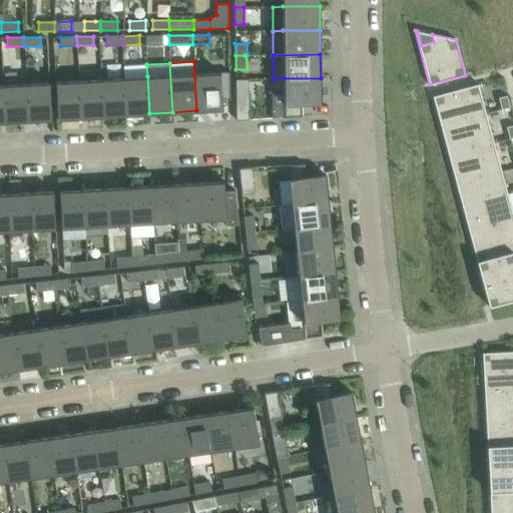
[(146,64),(123,65),(124,78),(126,114),(149,113),(147,76),(146,64)]
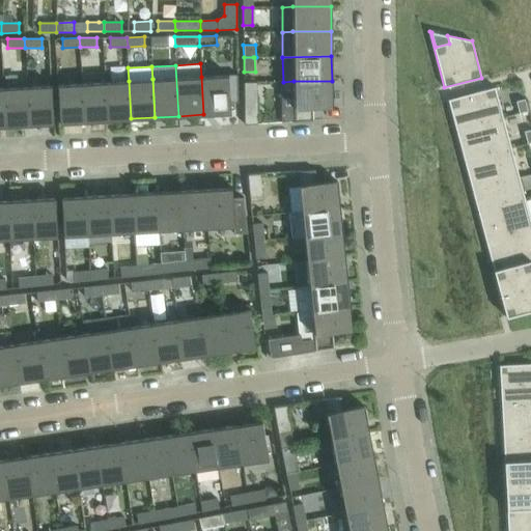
[(228,75),(201,77),(203,114),(230,113),(229,103),(238,102),(236,75),(228,75)]
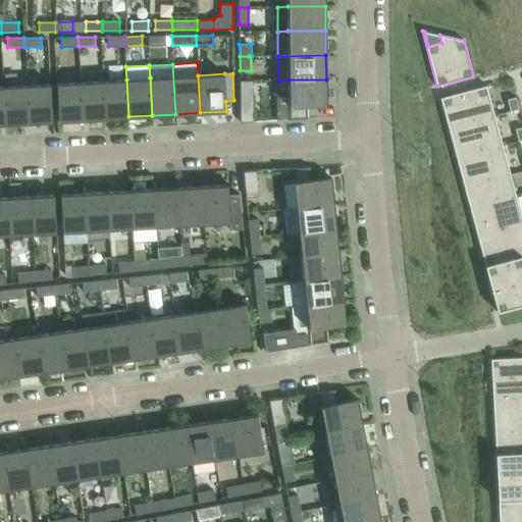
[(126,80),(103,81),(105,118),(128,116),(126,80)]
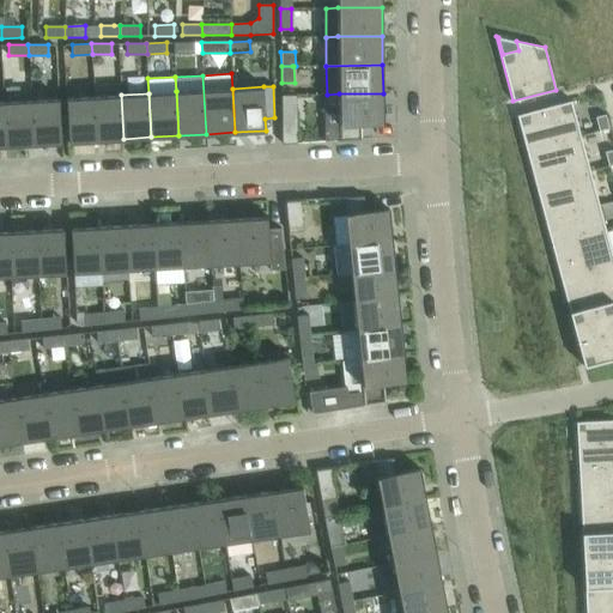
[(327,95),(323,95),(325,141),(360,139),(360,125),(383,125),(383,93),(339,93),(327,95)]
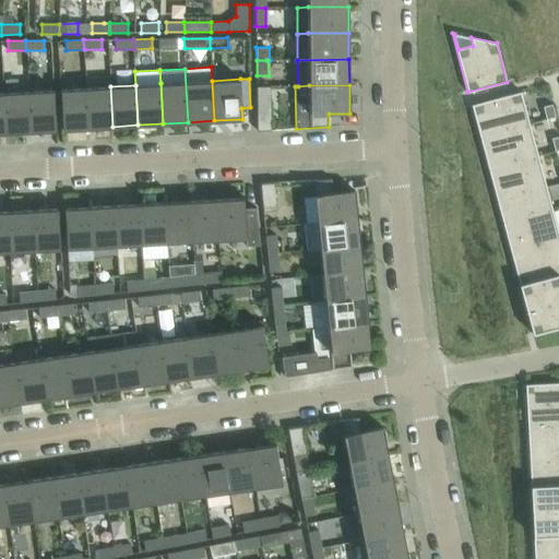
[(110,86),(85,87),(87,128),(113,127),(110,86)]
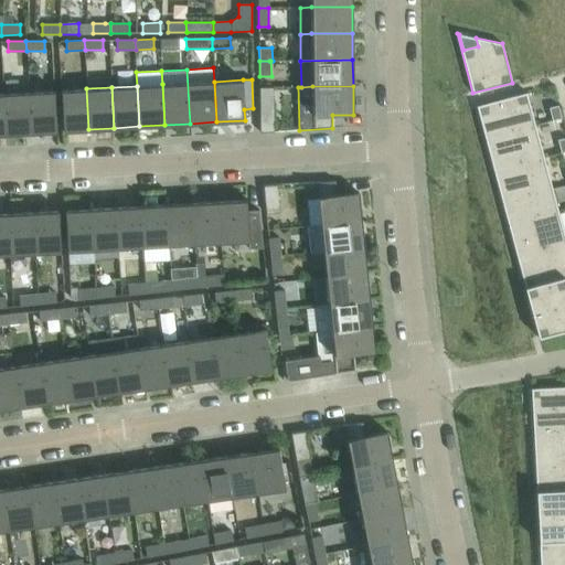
[(259,132),(274,131),(273,87),(259,87),(258,87),(259,132)]
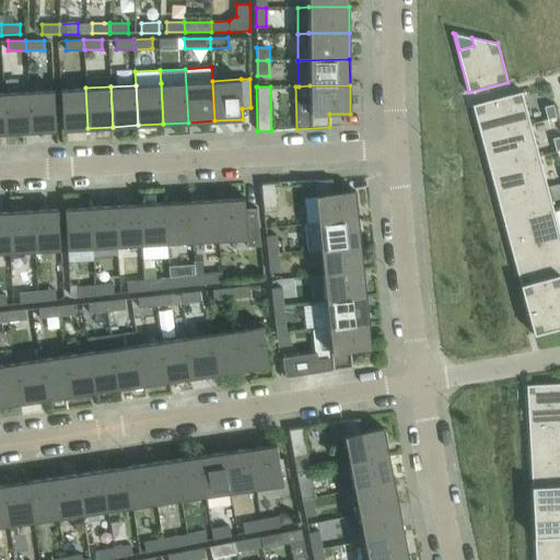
[(85,88),(60,90),(62,130),(88,128),(85,88)]
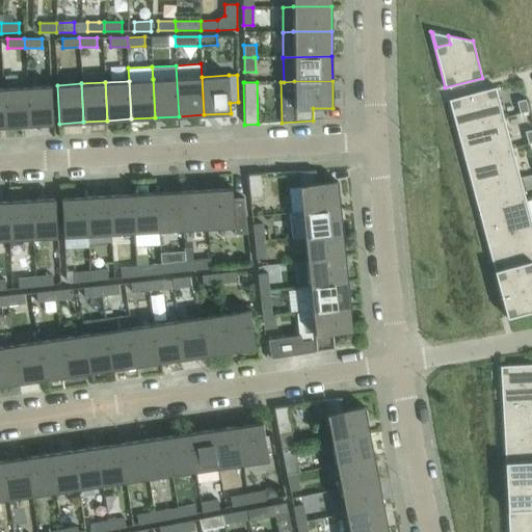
[(51,85),(27,87),(29,125),(53,124),(51,85)]
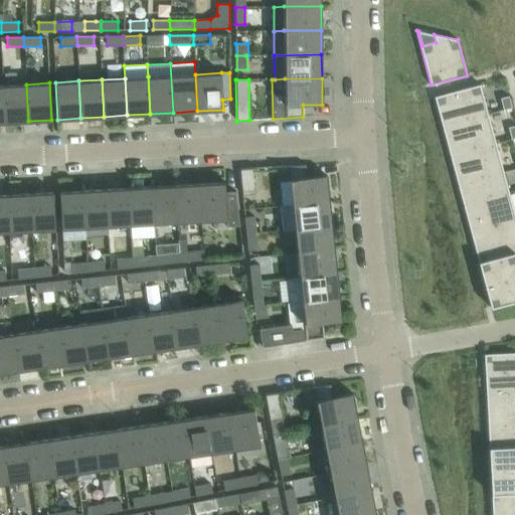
[(6,123),(28,121),(26,84),(3,86),(6,123)]
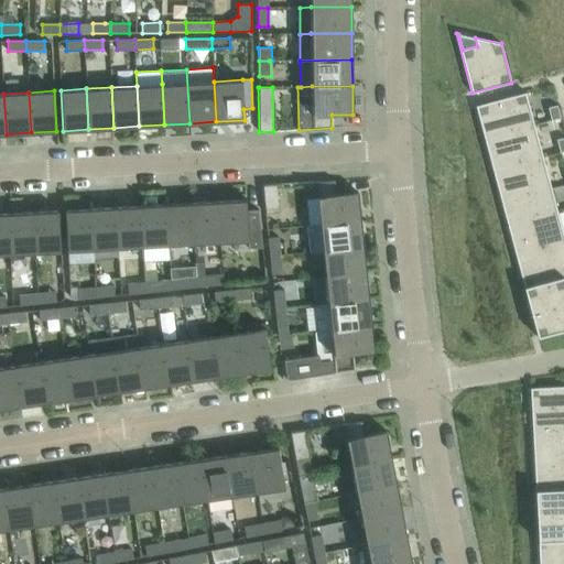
[(475,106),(484,139),(534,126),(525,93),(475,106)]
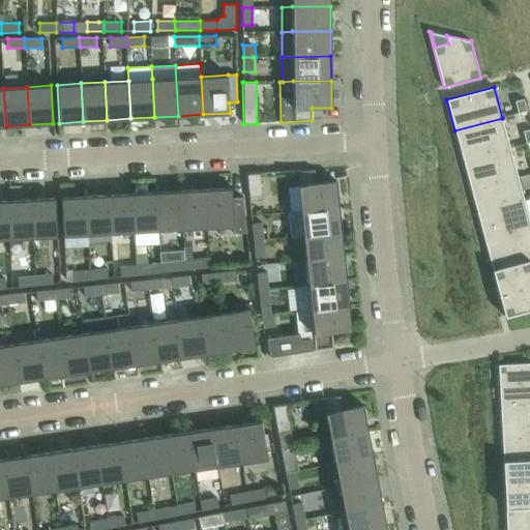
[(514,101),(518,113),(526,111),(523,98),(514,101)]
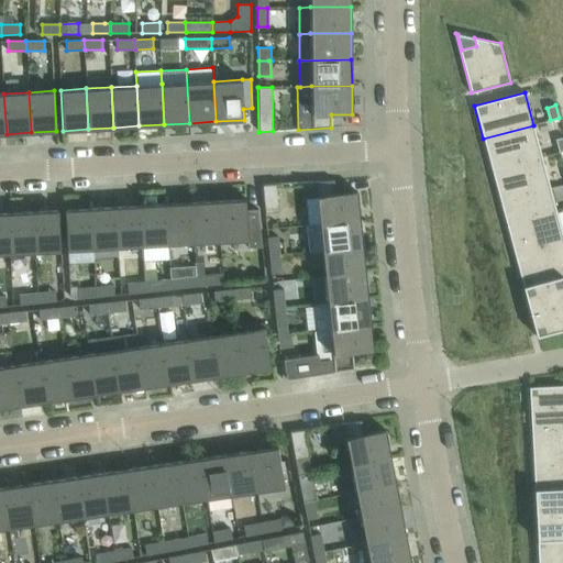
[(483,139),(492,170),(541,157),(533,125),(483,139)]
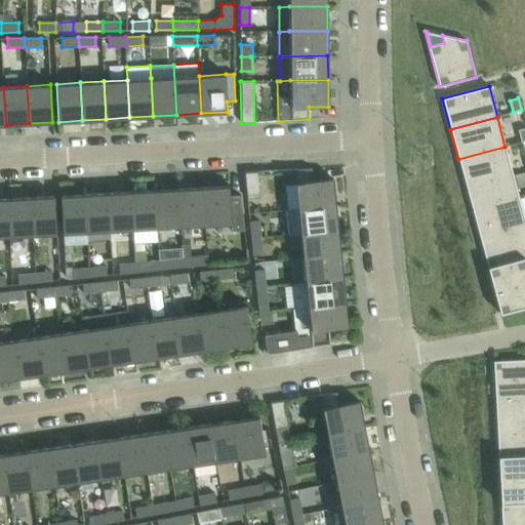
[(505,147),(458,159),(467,189),(513,176),(505,147)]
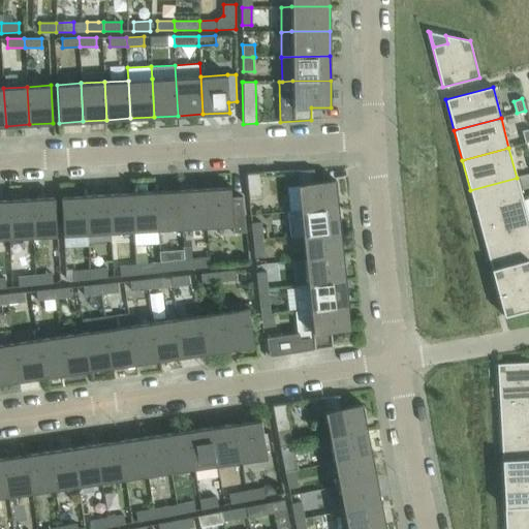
[(293,170),(293,172),(296,170),(300,211),(338,207),(335,180),(315,182),(314,169),(293,170)]
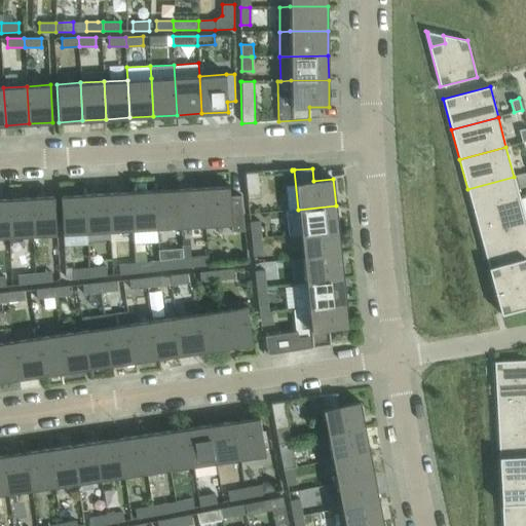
[(245,173),(248,198),(261,197),(258,172),(245,173)]
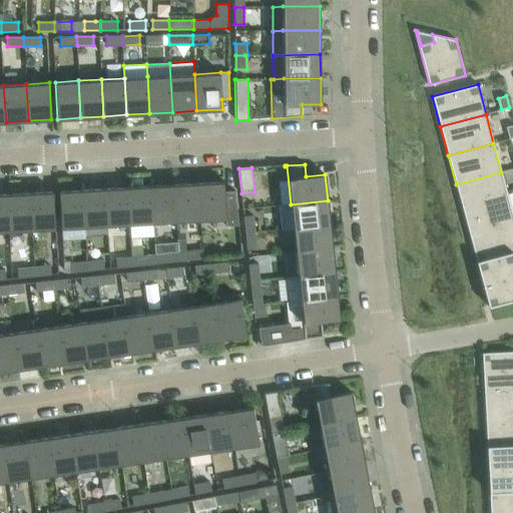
[(456,184),(461,203),(506,191),(501,172),(456,184)]
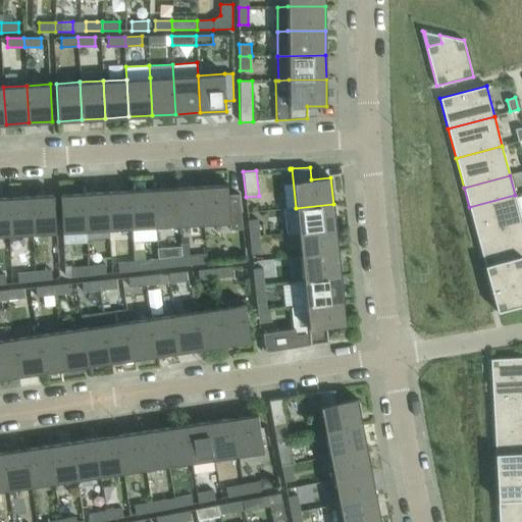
[(227,185),(201,186),(204,223),(229,221),(229,229),(243,229),(239,194),(228,195),(227,185)]
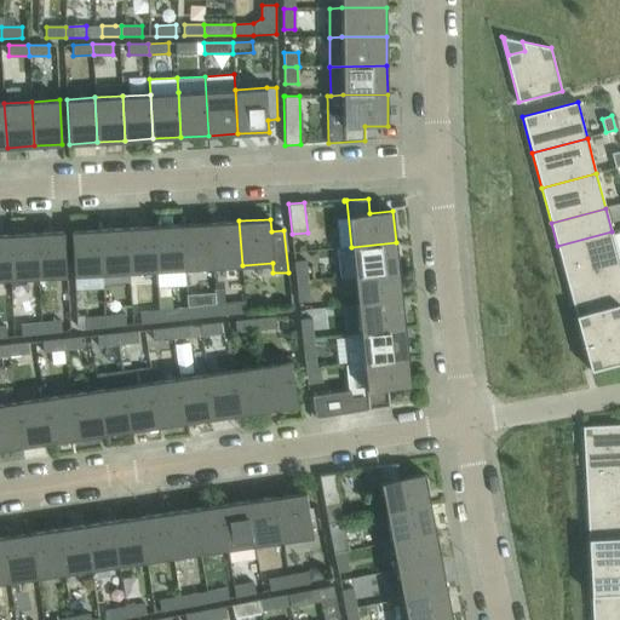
[(213,267),(242,265),(239,220),(210,223),(213,267)]
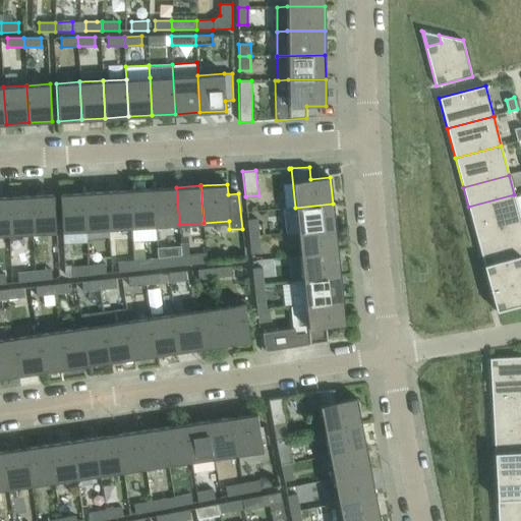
[(176,187),(154,188),(156,226),(179,224),(176,187)]
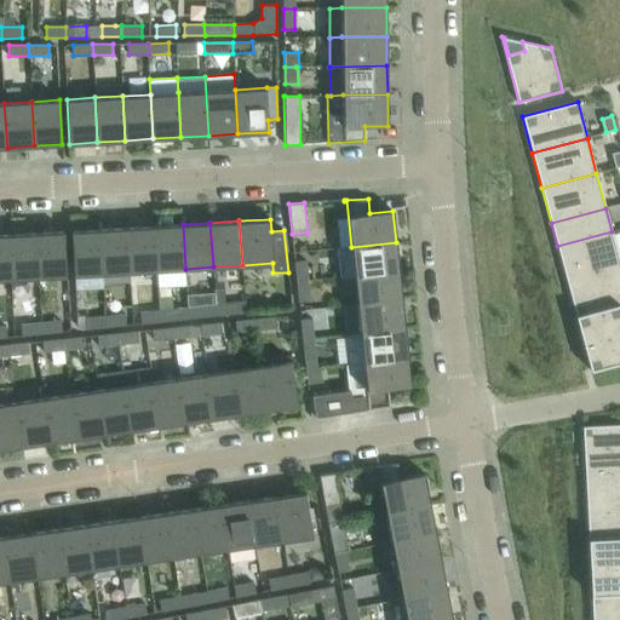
[(183,224),(155,225),(158,270),(185,269),(183,224)]
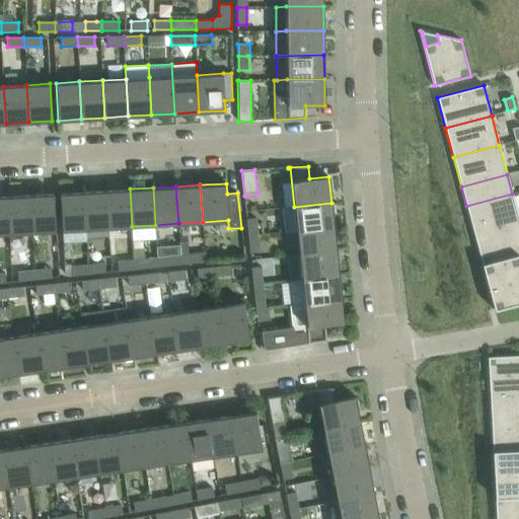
[(108,227),(132,226),(130,189),(106,191),(108,227)]
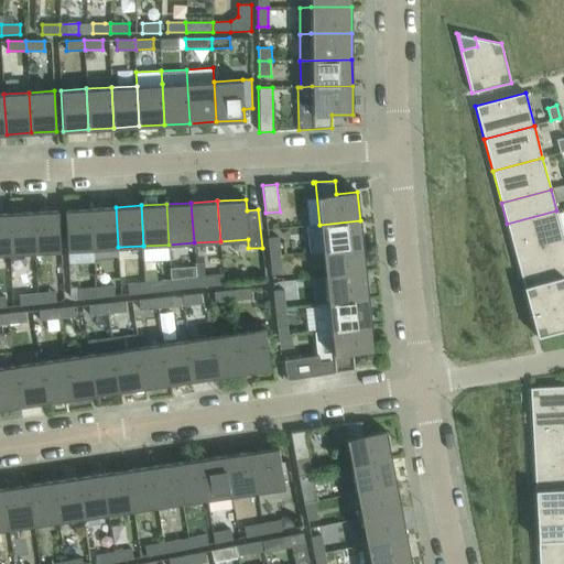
[(116,207),(105,207),(90,208),(93,249),(105,248),(118,247),(116,207)]
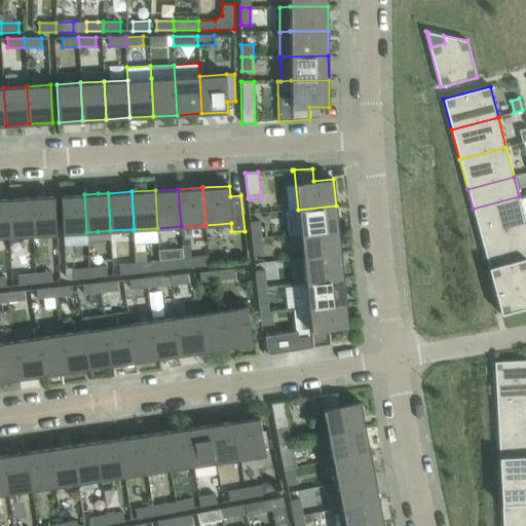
[(63,233),(86,232),(84,194),(61,195),(63,233)]
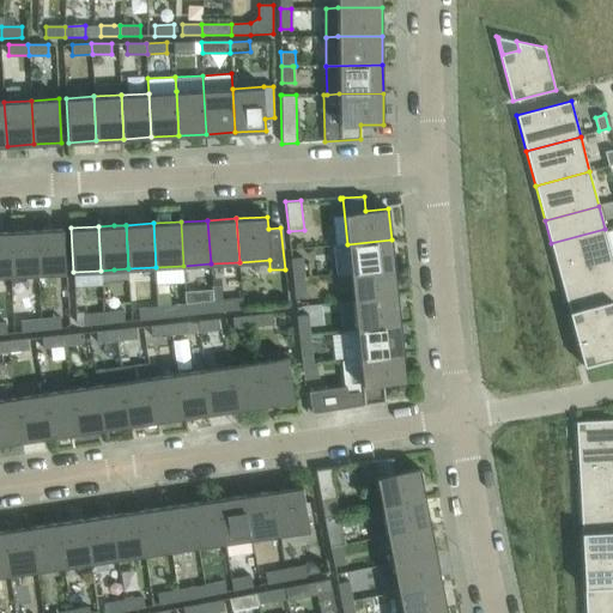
[(36,230),(38,274),(66,272),(64,229),(36,230)]
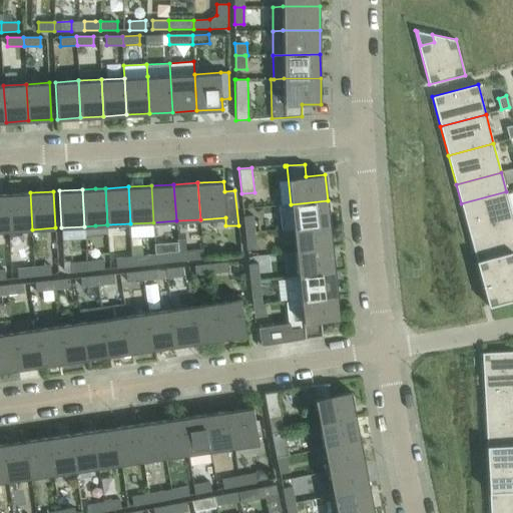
[(461,203),(469,232),(512,220),(512,216),(506,191),(461,203)]
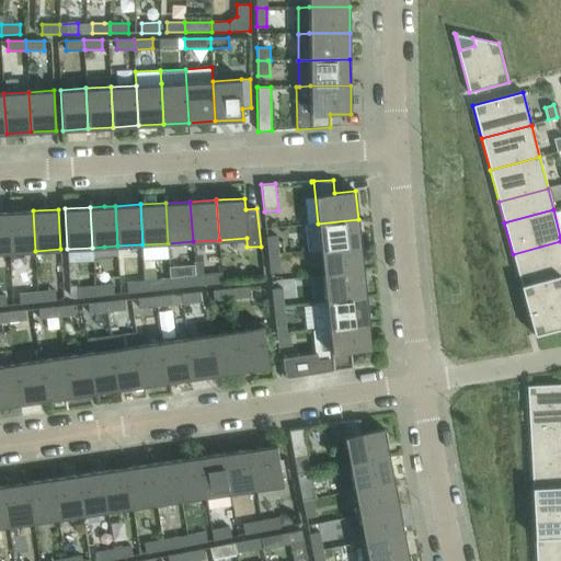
[(33,210),(8,212),(10,252),(35,251),(33,210)]
